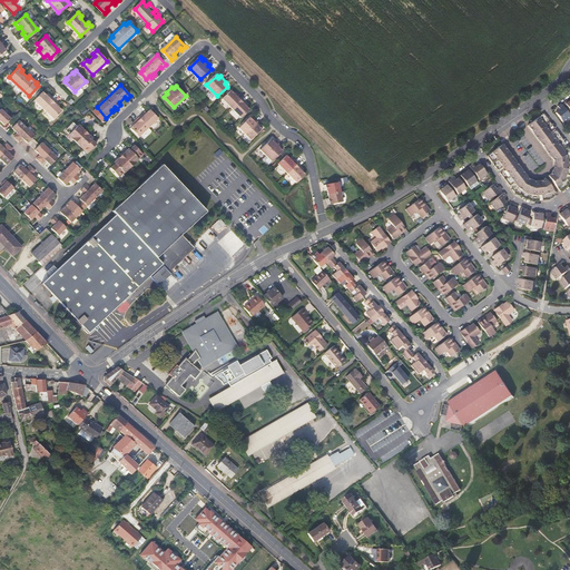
[(53,118),(61,110),(58,106),(59,105),(48,92),(46,95),(42,91),(36,99),(53,118)]
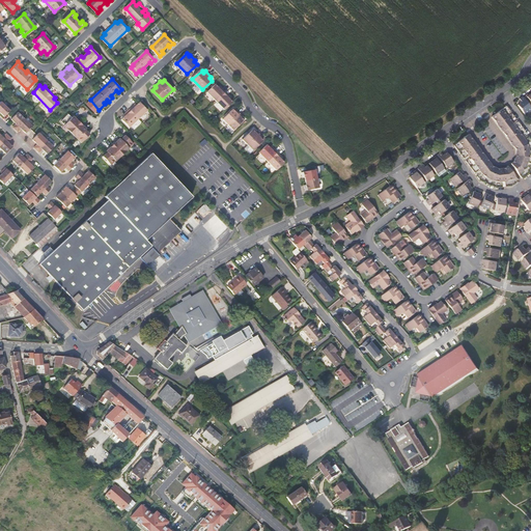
[(219,86),(218,88),(215,85),(206,92),(224,110),(232,103),(228,99),(229,98),(219,86)]
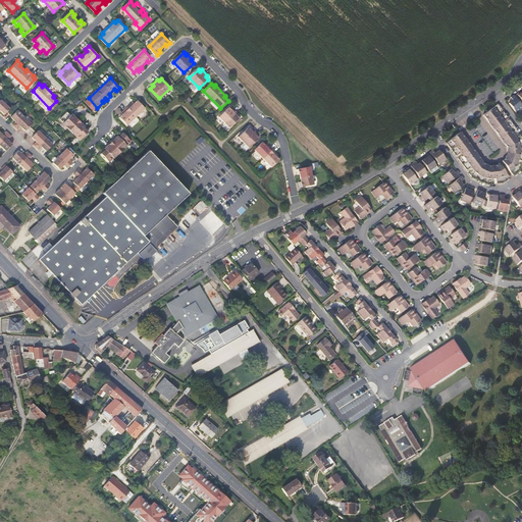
[(521,105),(514,95),(511,97),(513,100),(509,103),(516,112),(521,107),(521,105)]
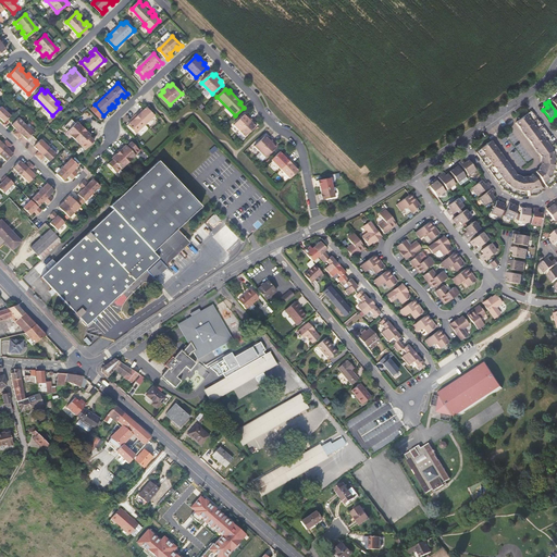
[(11,115),(1,107),(0,107),(0,118),(4,123),(11,115)]
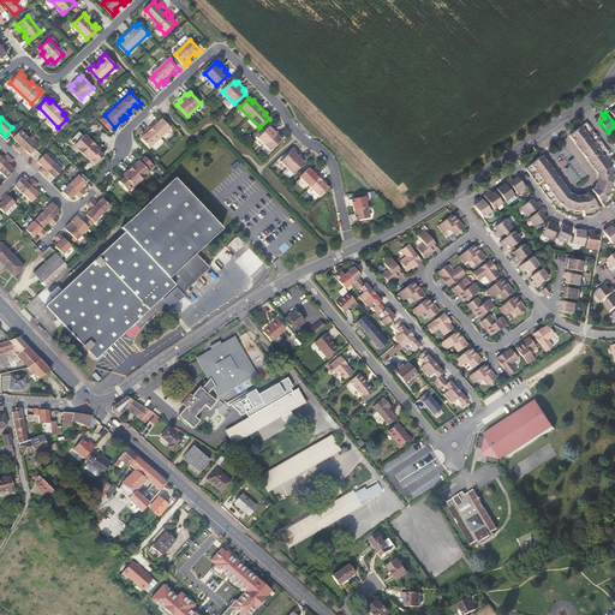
[(48,119),(46,121),(54,131),(58,129),(48,119)]
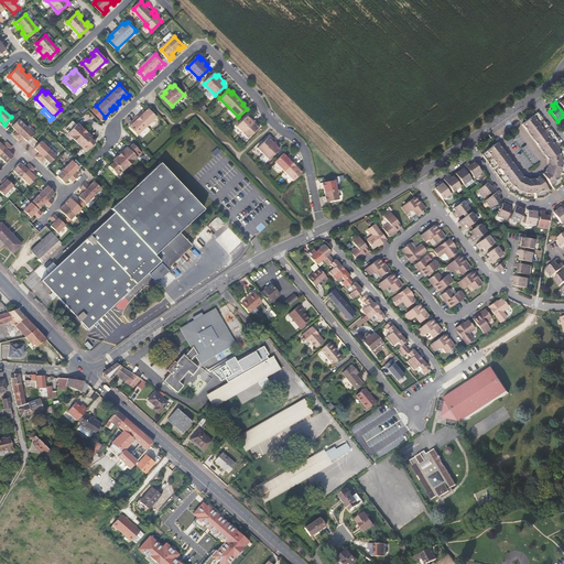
[(130,128),(139,136),(158,118),(149,109),(147,112),(144,110),(132,122),(134,123),(130,128)]
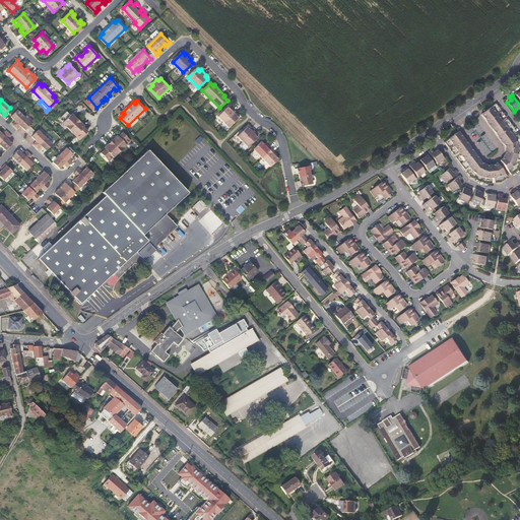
[(502,158),(500,160),(511,175),(517,170),(519,163),(519,136),(496,104),(481,115),(501,140),(505,145),(506,152),(505,152),(503,158),(502,158)]
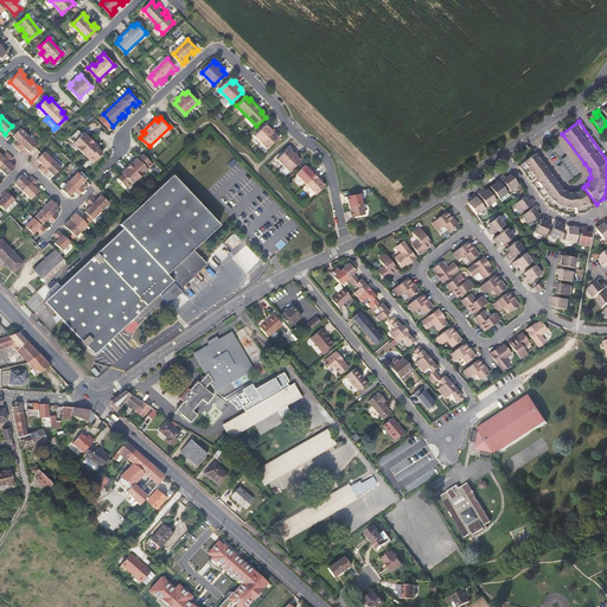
[(268,148),(280,138),(276,134),(278,133),(272,127),(270,128),(267,126),(256,136),(268,148)]
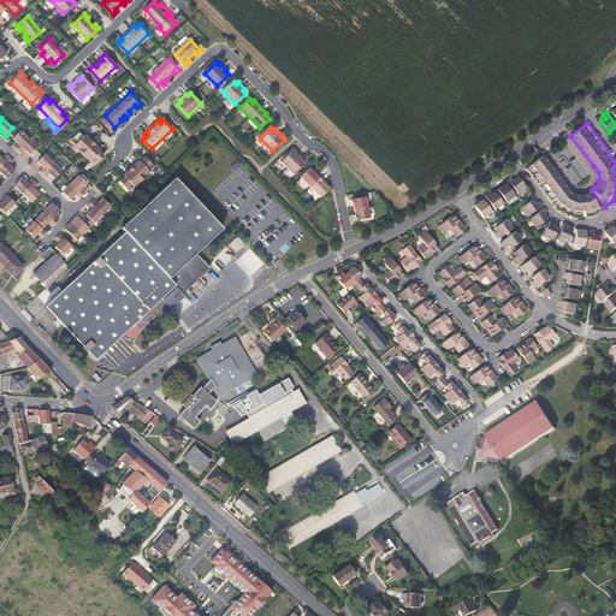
[(24,149),(30,155),(37,147),(21,130),(13,138),(18,143),(15,148),(21,154),(24,149)]
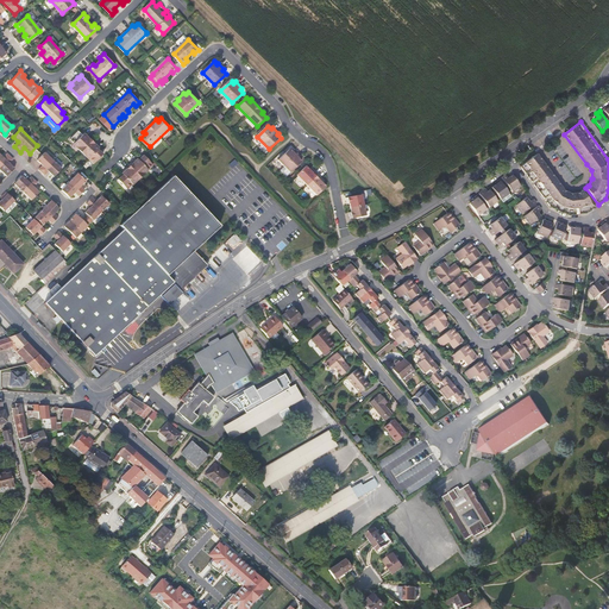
[(101,146),(86,132),(75,143),(94,163),(105,154),(100,148),(101,146)]
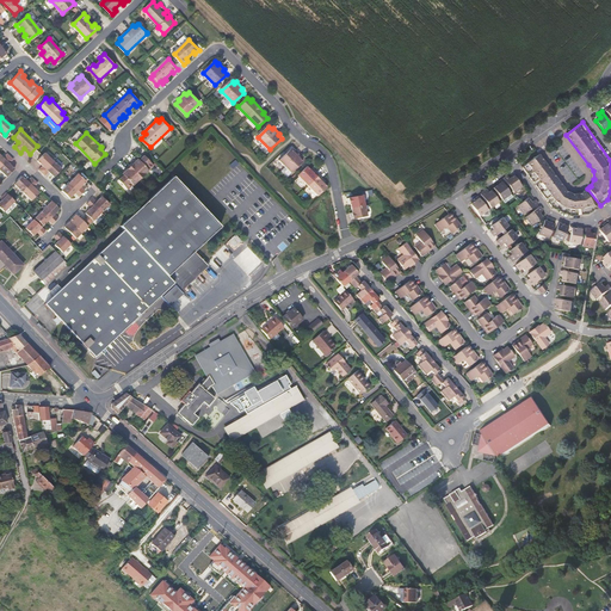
[(292,174),(304,162),(300,159),(302,156),(297,150),(295,153),(291,149),(281,161),(292,174)]
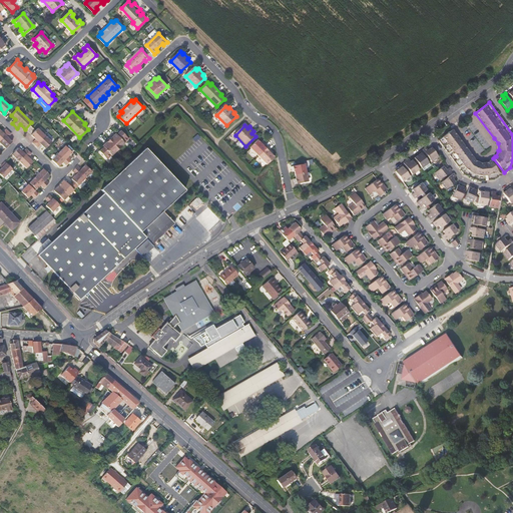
[(40,144),(45,149),(52,142),(38,128),(31,135),(35,139),(32,143),(37,147),(40,144)]
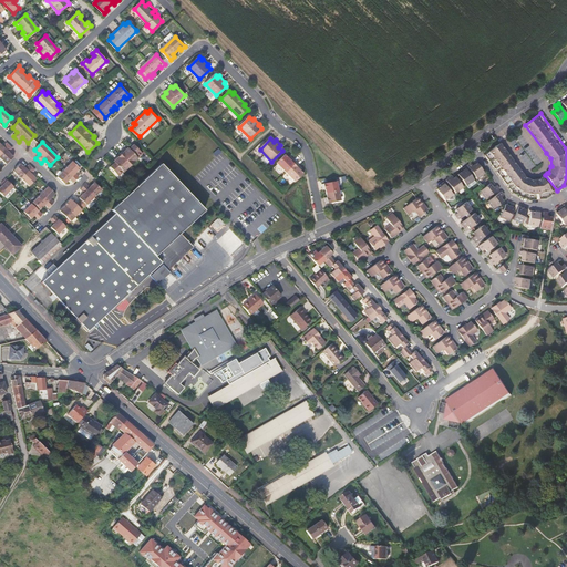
[(0,157),(7,164),(13,156),(9,152),(11,148),(6,143),(3,146),(0,143),(0,157)]
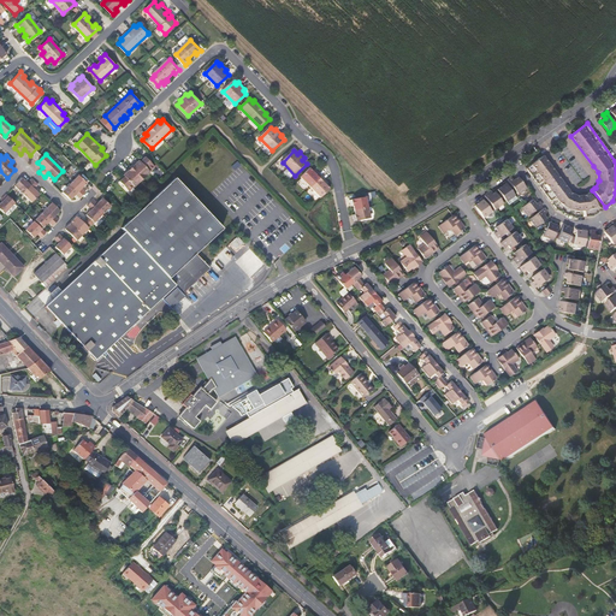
[(602,209),(588,193),(586,195),(585,195),(578,196),(572,193),(558,176),(552,167),(546,160),(543,155),(526,169),(557,209),(574,218),(593,215),(602,209)]
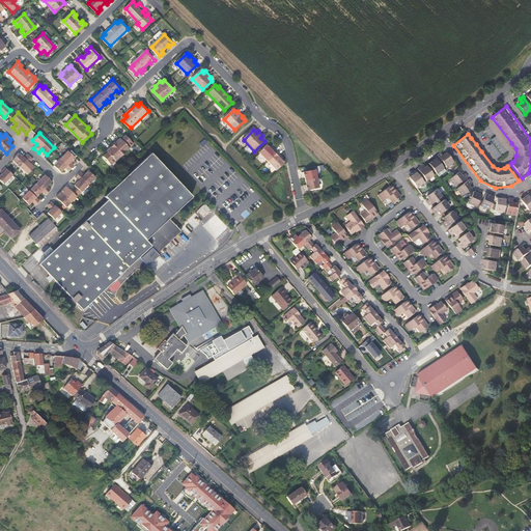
[(104,156),(111,164),(132,143),(124,135),(120,139),(118,137),(106,150),(107,151),(104,156)]
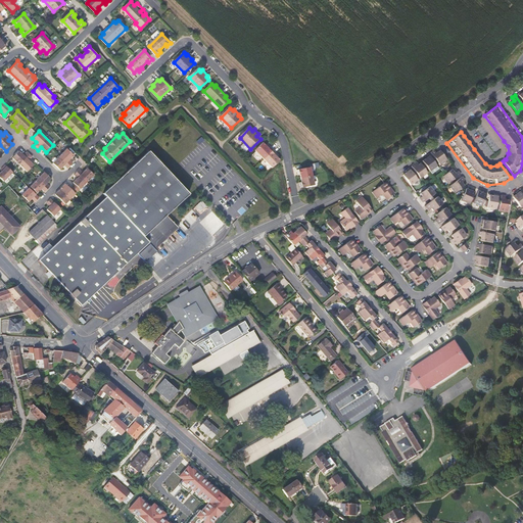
[(48,135),(46,137),(53,144),(54,142),(48,135)]
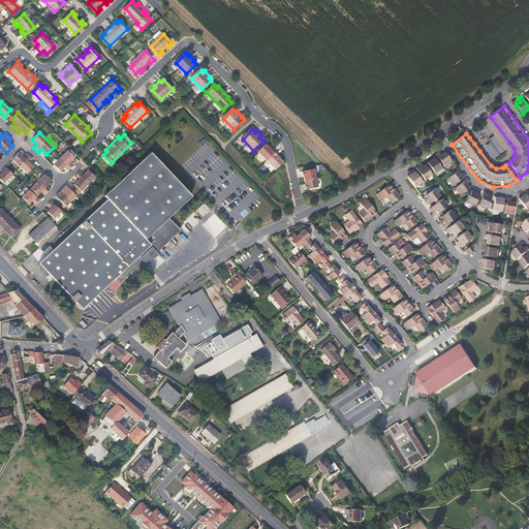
[(271,146),(270,148),(267,145),(257,153),(275,170),(283,162),(280,158),(281,157),(271,146)]
